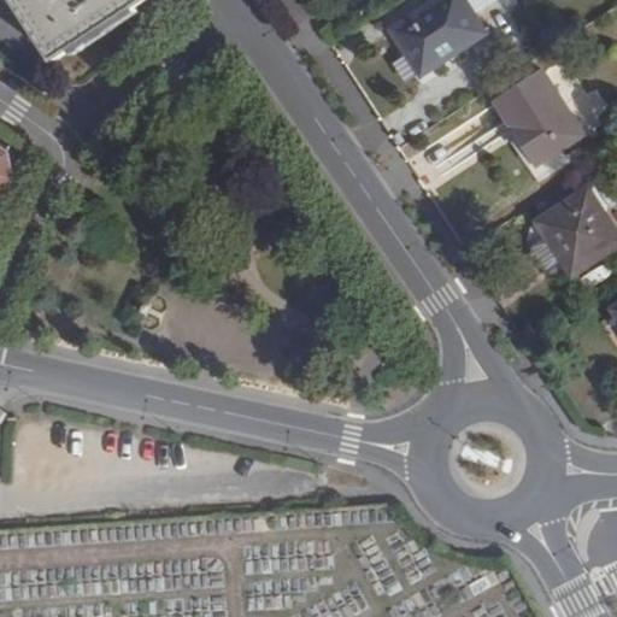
[(21,0),(59,60),(153,0),(21,0)]
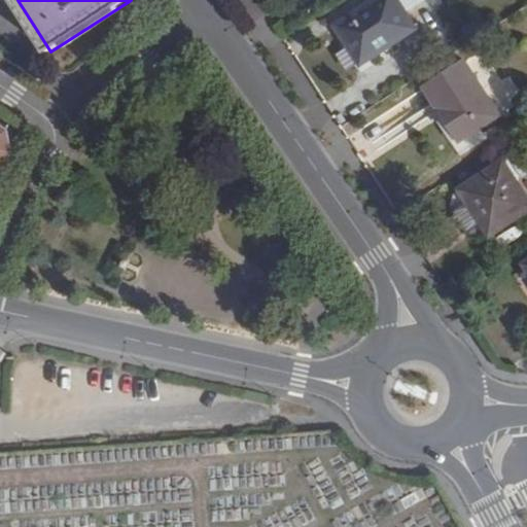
[(416,27),(398,0),(370,0),(336,24),(349,43),(356,39),(369,60),(416,27)]
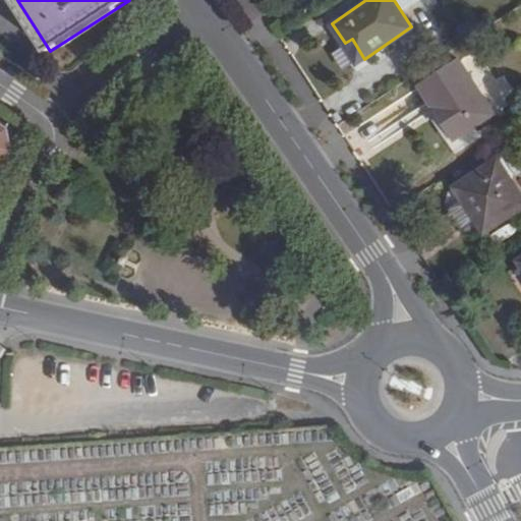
[(345,43),(357,63),(364,59),(352,39),(345,43)]
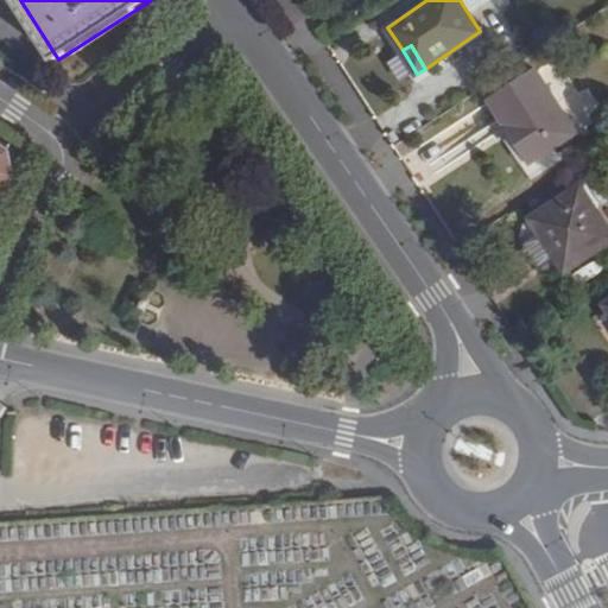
[(491,100),(507,127),(514,124),(537,157),(576,132),(537,70),(491,100)]
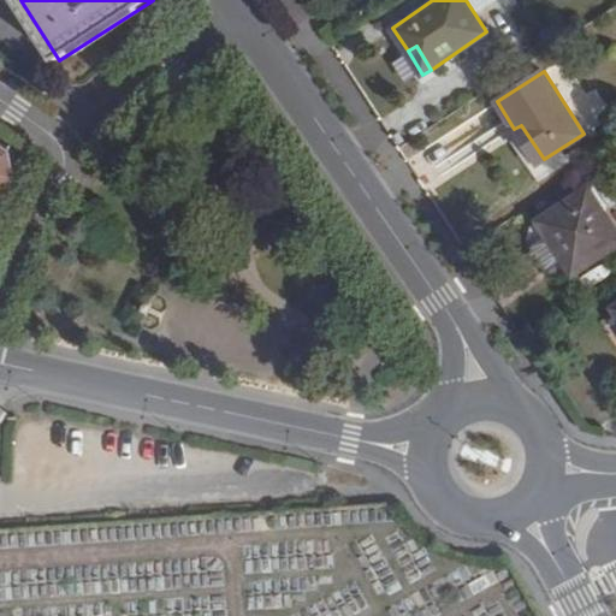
[(0,211),(18,179),(12,150),(0,142),(0,211)]
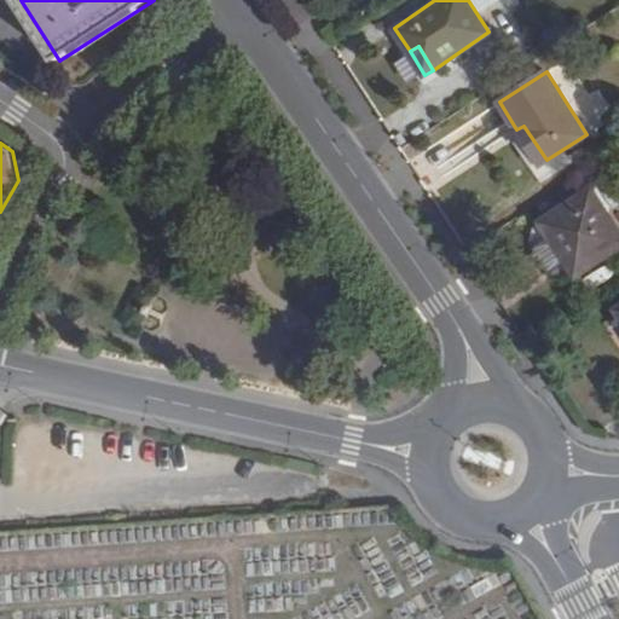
[(591,190),(606,212),(613,207),(599,185),(591,190)]
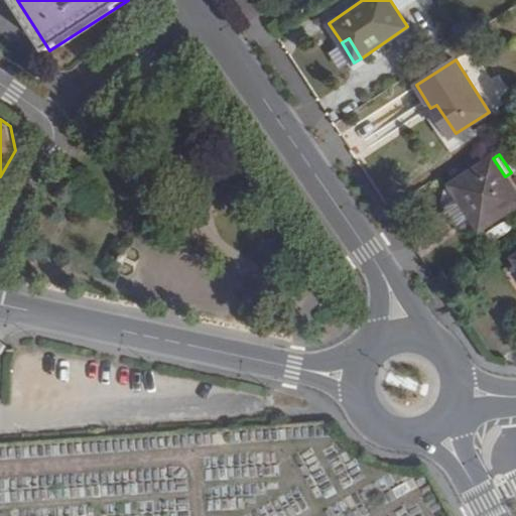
[(453,184),(481,229),(515,206),(515,195),(505,176),(493,158),(453,184)]
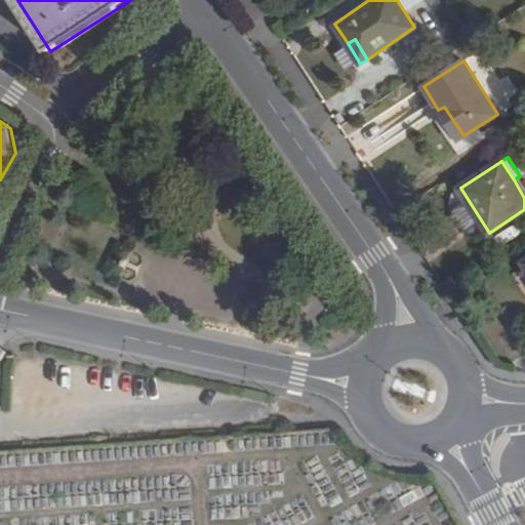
[(489,233),(460,188),(453,192),(449,206),(468,235),(483,237),(489,233)]
